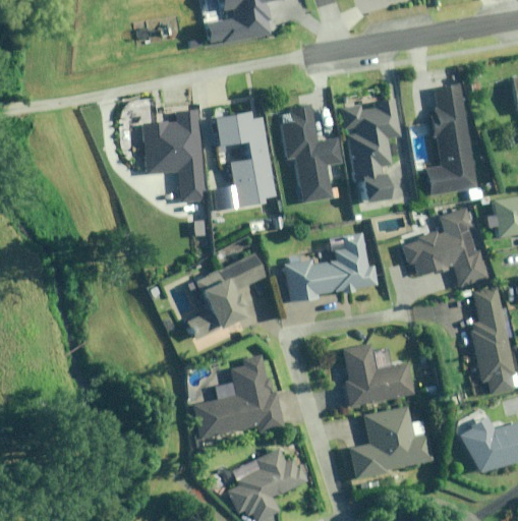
[(214,0),(216,11),(221,10),(222,19),(200,23),(205,44),(218,42),(219,46),(273,35),(267,2),(274,0),(214,0)]
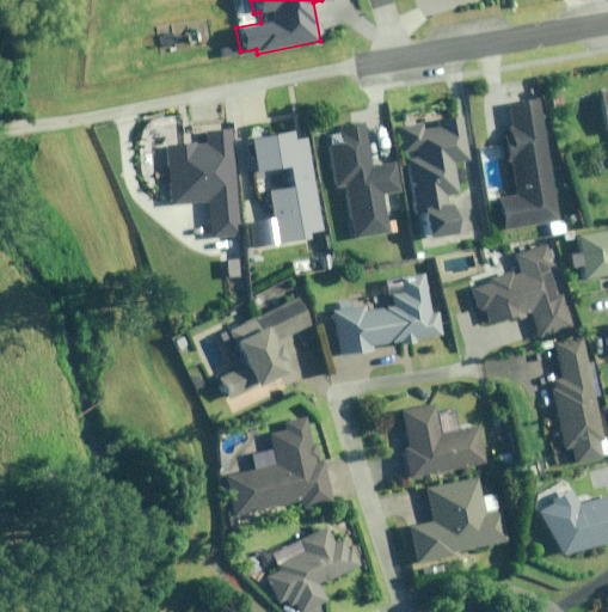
[(515,126),(508,127),(509,135),(505,135),(515,196),(499,199),(505,230),(560,221),(540,99),(511,104),(515,126)]
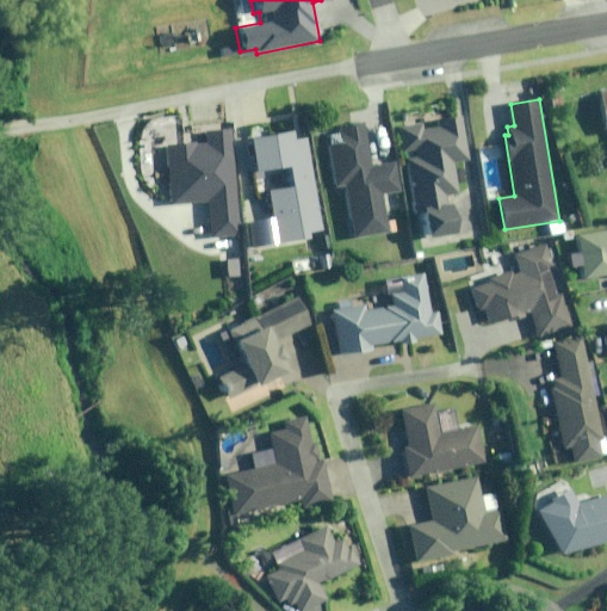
[(451,162),(468,159),(459,116),(435,119),(435,125),(421,128),(420,122),(395,127),(400,150),(401,150),(417,234),(420,234),(420,238),(450,233),(443,195),(457,192),(451,162)]
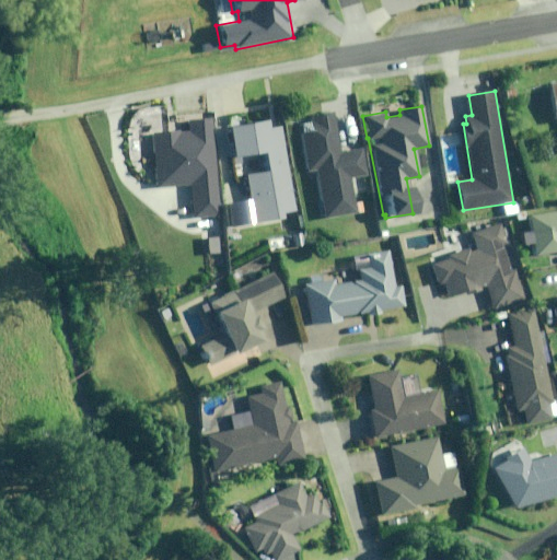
[(366,174),(360,148),(337,151),(331,111),(304,115),(306,131),(297,132),(303,171),(313,170),(321,219),(354,213),(348,177),(366,174)]
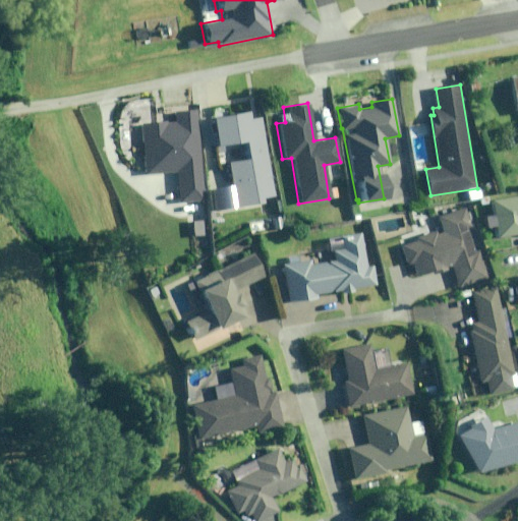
[(207,200),(199,110),(178,111),(179,121),(142,124),(148,181),(182,179),(183,203),(207,200)]
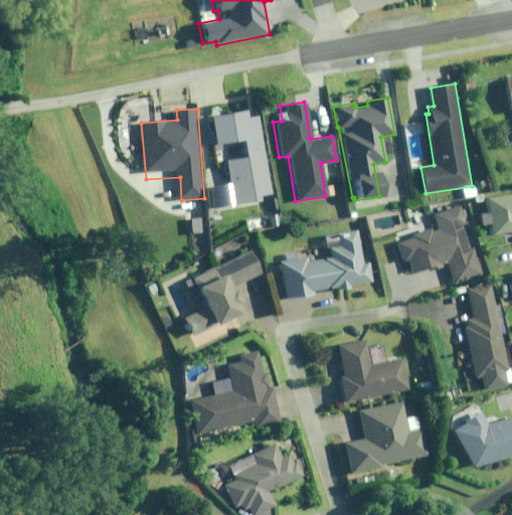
[(261,116),(249,118),(247,111),(212,117),(216,144),(244,140),(247,157),(228,160),(235,204),(262,200),(261,195),(274,193),(261,116)]
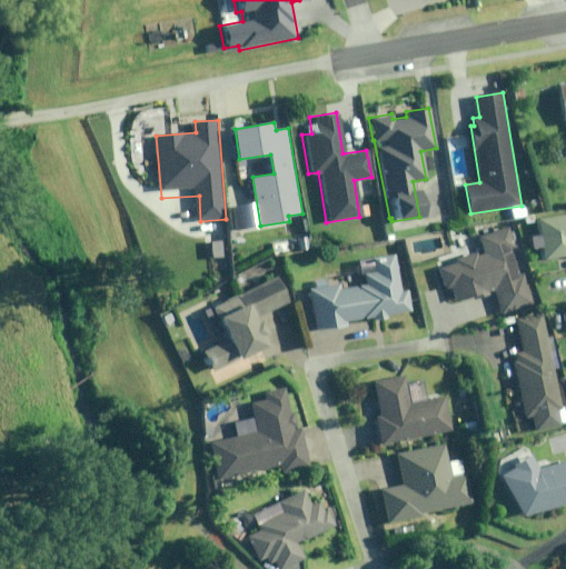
[(565,216),(542,219),(548,259),(565,256),(565,216)]
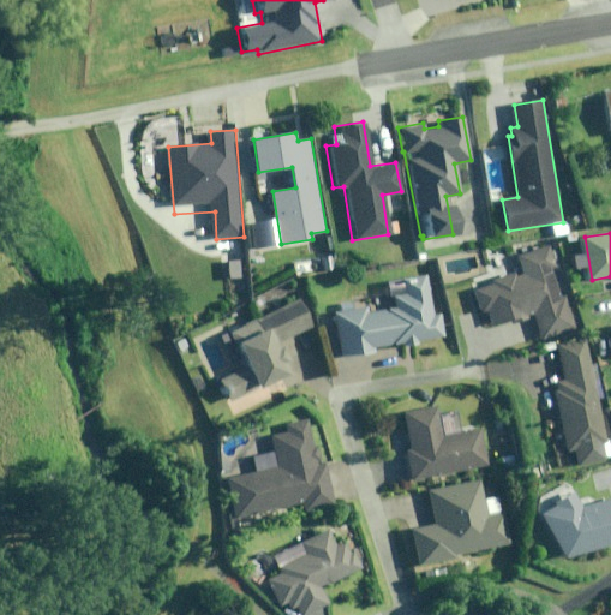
[(559,260),(563,258),(561,249),(556,250),(553,244),(534,251),(522,256),(527,273),(521,275),(519,272),(496,280),(497,282),(478,290),(478,291),(485,312),(492,310),(497,326),(516,320),(523,318),(525,321),(532,318),(531,315),(538,312),(547,338),(580,327),(569,296),(567,297),(557,268),(561,266),(559,260)]
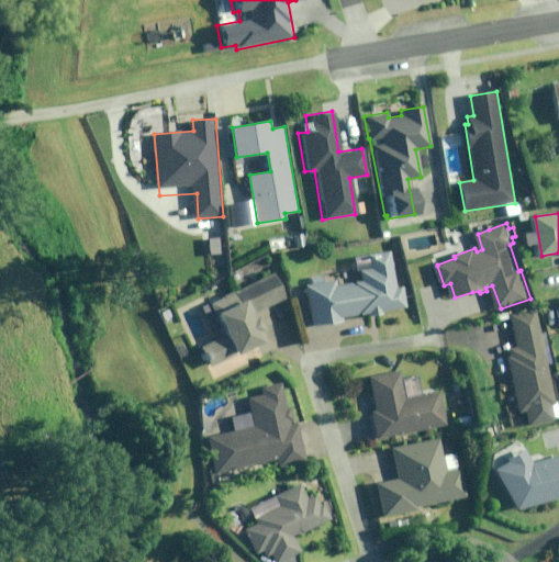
[(336,279),(306,283),(312,324),(344,319),(343,316),(368,312),(369,315),(382,313),(382,310),(407,306),(404,285),(398,287),(392,250),(370,254),(372,267),(361,269),(362,280),(337,283),(336,279)]
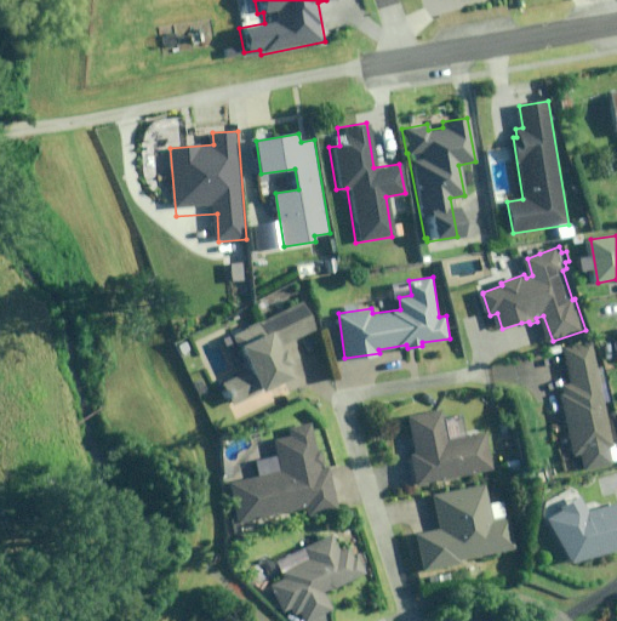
[(315,329),(302,301),(232,335),(247,370),(222,382),(230,403),(287,376),(283,365),(287,363),(279,346),(315,329)]
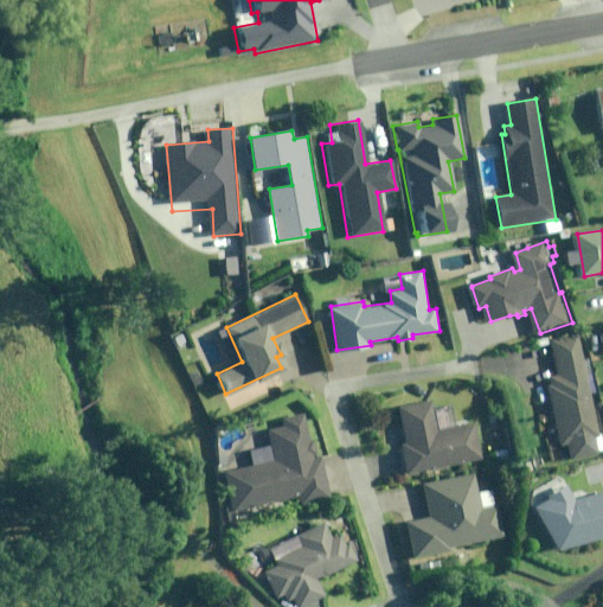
[(602,436),(581,334),(553,339),(560,375),(551,377),(553,385),(550,385),(553,400),(546,401),(547,411),(555,410),(563,447),(570,445),(572,460),(600,454),(596,438),(602,436)]
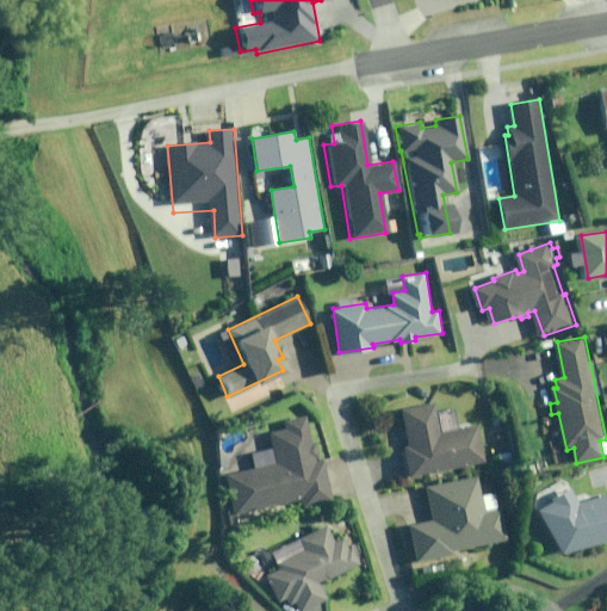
[(414,477),(489,461),(481,425),(446,433),(439,402),(404,409),(413,446),(408,448),(414,477)]
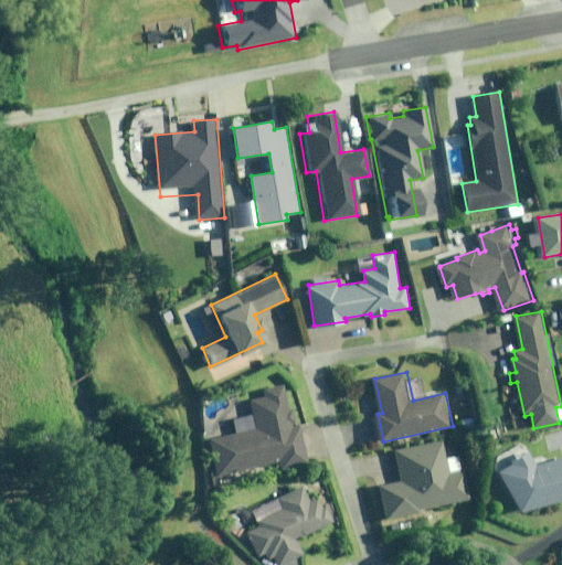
[(303,427),(303,425),(295,427),(294,423),(299,423),(296,409),(292,411),(286,385),(266,390),(267,397),(253,401),(260,429),(211,439),(218,471),(219,475),(282,461),(283,466),(284,470),(311,464),(310,461),(303,427)]
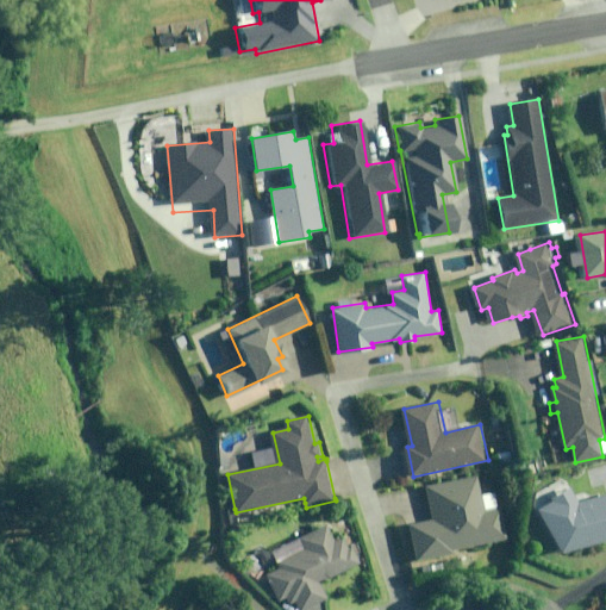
[(488,511),(482,480),(480,475),(429,486),(437,521),(413,526),(420,561),(456,554),(456,551),(511,539),(505,508),(503,509),(488,511)]
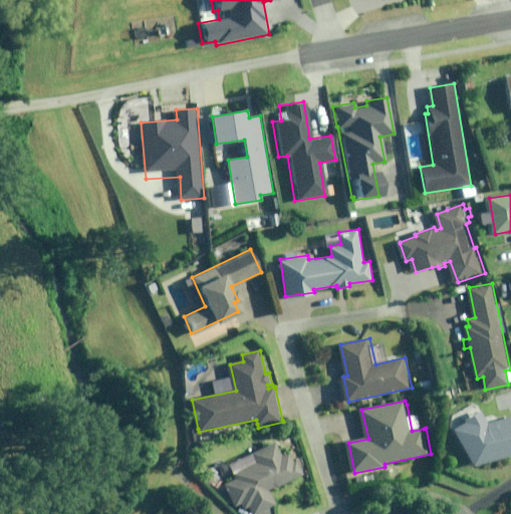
[(452,428),(471,462),(510,452),(510,416),(484,423),(477,410),(462,419),(463,422),(452,428)]
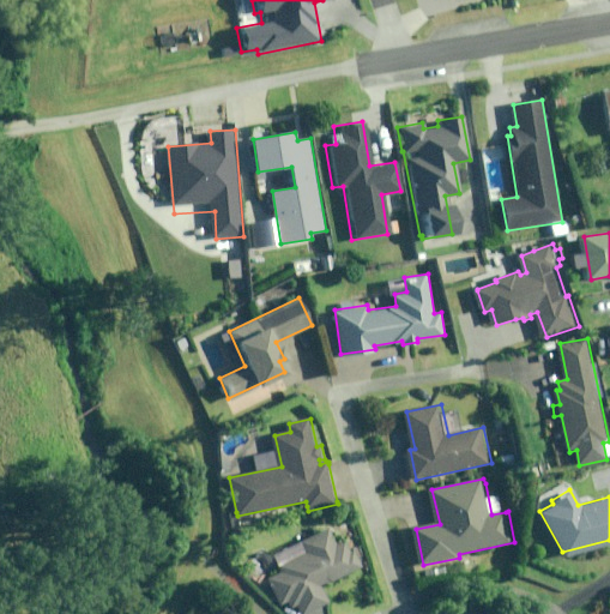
[(236,527),(235,522),(234,512),(227,515),(229,528),(236,527)]
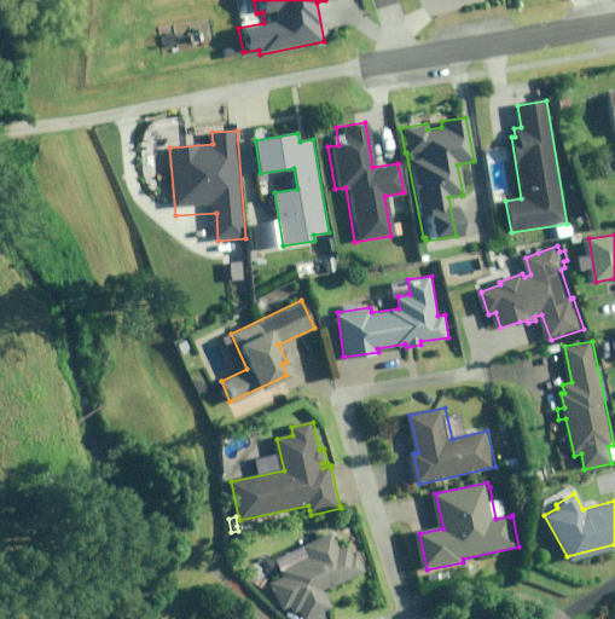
[(323,590),(363,571),(355,553),(350,555),(346,544),(337,549),(329,531),(302,544),(307,555),(279,568),(283,576),(270,582),(283,609),(290,606),(293,612),(300,608),(305,618),(330,606),(323,590)]
